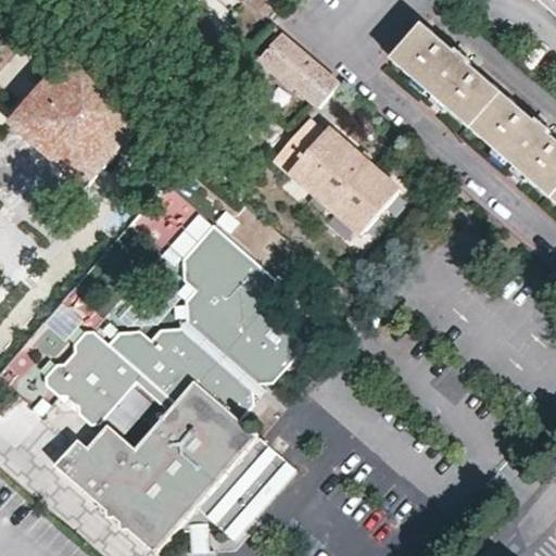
[(555,0),(545,0),(555,10),(555,0)]
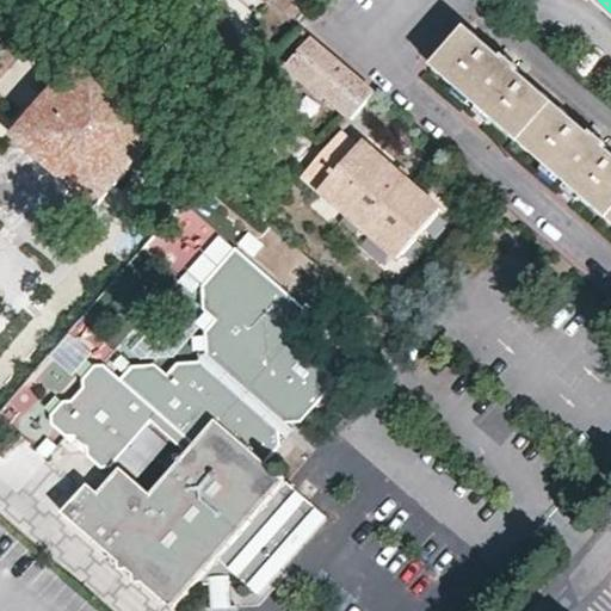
[(498,53),(466,25),(433,63),(610,218),(610,143),(594,129),(591,133),(530,80),(534,76),(503,49),(498,53)]
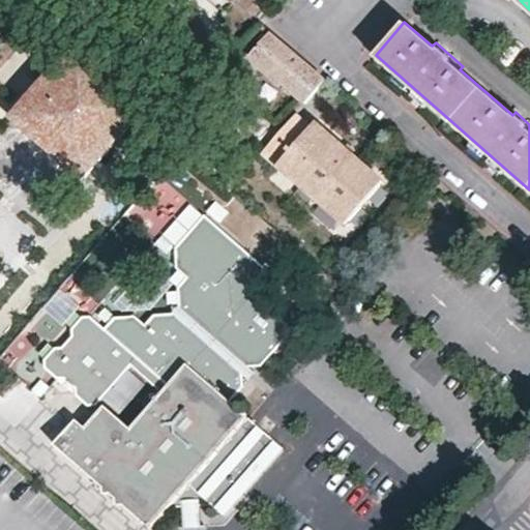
[(324,78),(261,23),(243,43),(253,52),(251,56),(293,93),(303,101),(324,78)]
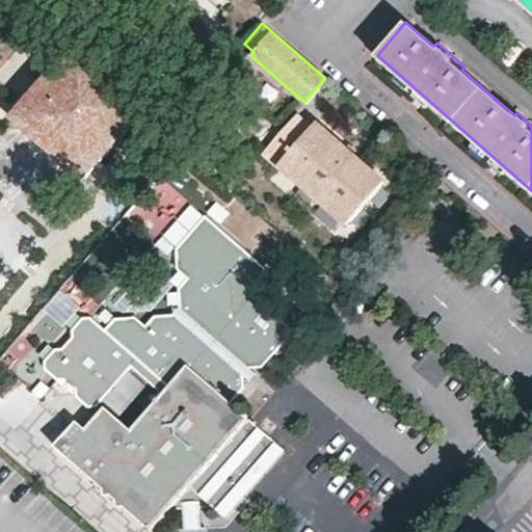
[(148,105),(77,43),(14,114),(84,178),(148,105)]
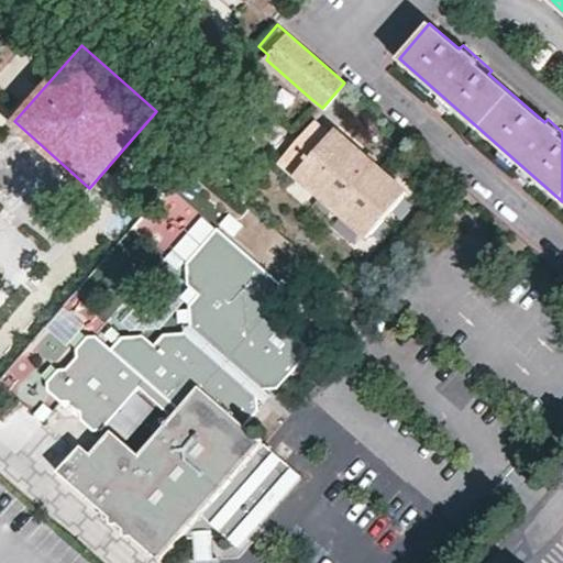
[(328,135),(312,121),(277,161),(365,239),(405,191),(334,129),(328,135)]
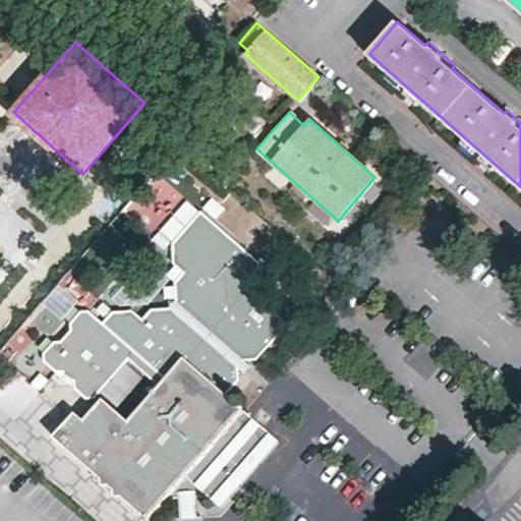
[(164,233),(190,205),(158,174),(119,216),(141,237),(154,224),(164,233)]
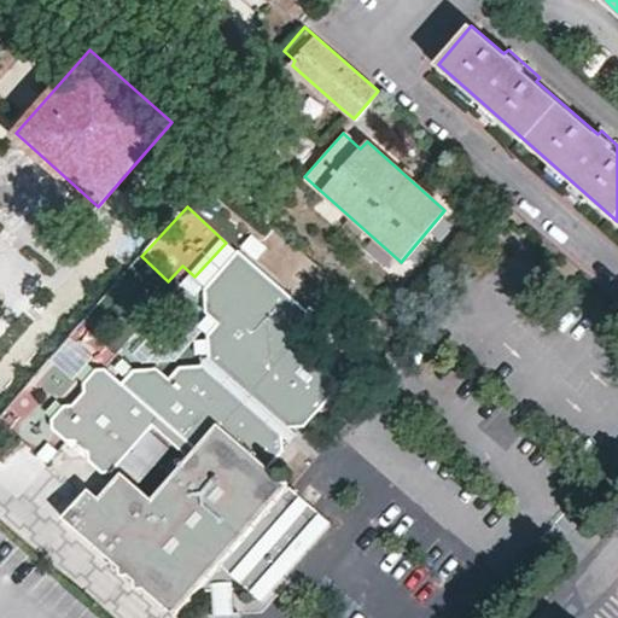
[(63,519),(174,617),(198,589),(214,589),(234,588),(251,588),(266,599),(332,518),(291,484),(269,467),(286,448),(286,436),(280,430),(286,424),(290,426),(305,426),(342,385),(293,340),(314,315),(238,249),(234,255),(207,285),(209,314),(219,322),(209,333),(211,356),(223,367),(216,374),(204,363),(180,365),(168,378),(153,366),(135,368),(133,369),(123,360),(116,367),(127,377),(122,384),(105,368),(94,368),(82,382),(83,390),(70,406),(62,404),(50,418),(50,426),(65,439),(75,439),(88,452),(88,460),(100,471),(114,468),(159,418),(194,449),(151,499),(122,473),(98,501),(82,519),(71,509),(63,519)]
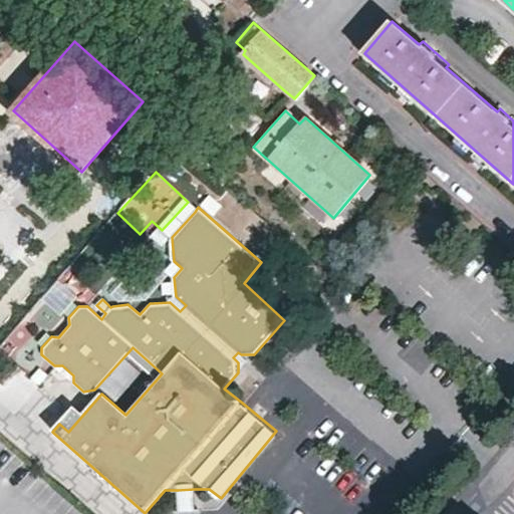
[(186,305),(176,296),(170,302),(180,311),(186,305)]
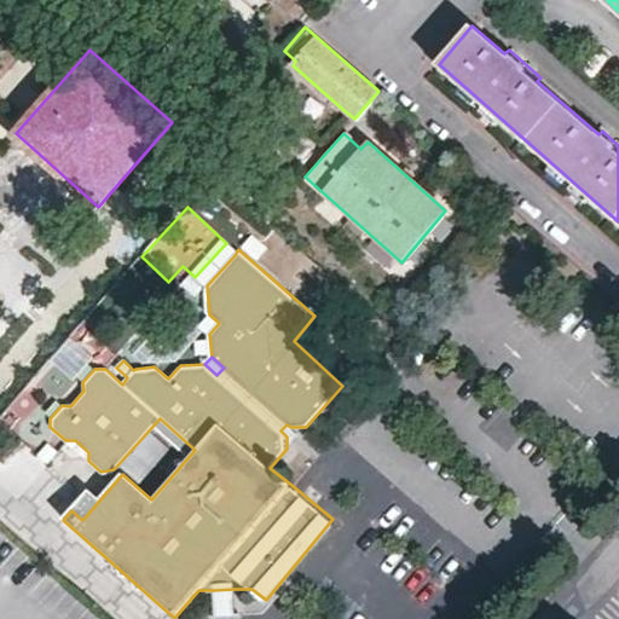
[(298,434),(290,427),(287,424),(281,431),(287,437),(291,441),(298,434)]
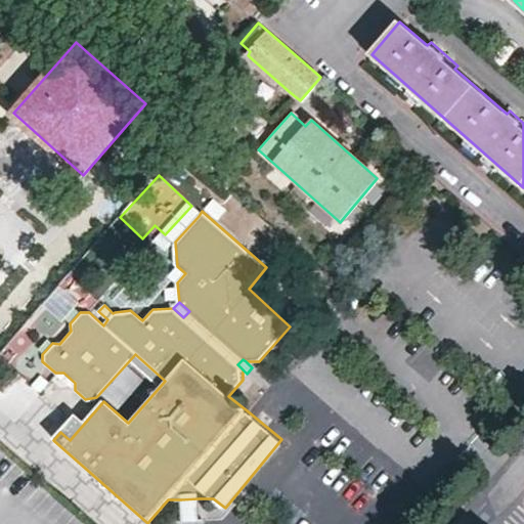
[(70,440),(83,425),(74,417),(60,432),(70,440)]
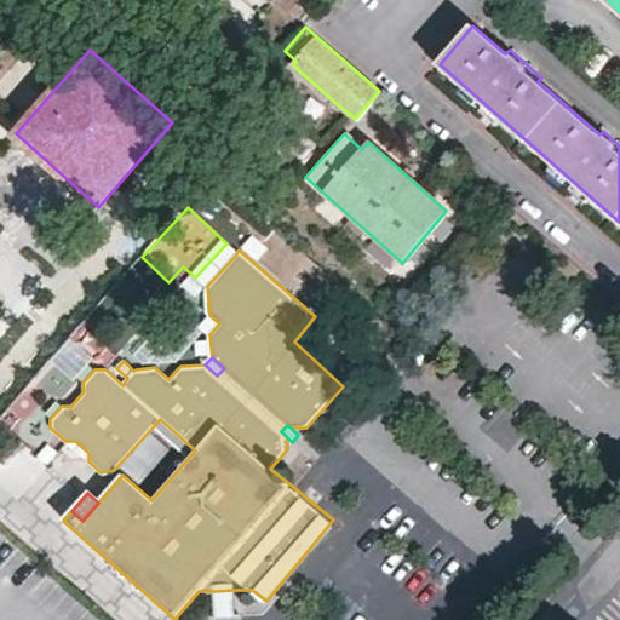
[(235,614),(235,590),(214,591),(216,615),(235,614)]
